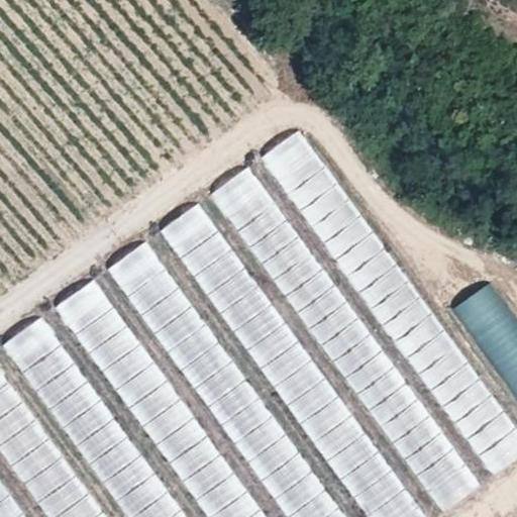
[(219,189),(429,512),(475,483),(454,451),(439,460),(433,451),(439,447),(256,165),(219,189)]
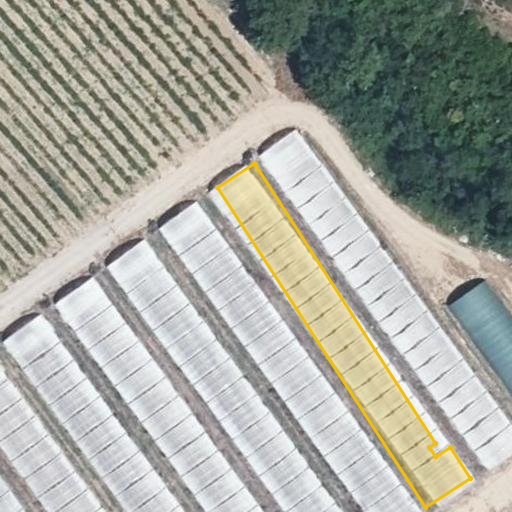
[(326,166),(289,192),(485,475),(511,456),(511,433),(483,391),(456,410),(430,373),(456,355),(326,166)]
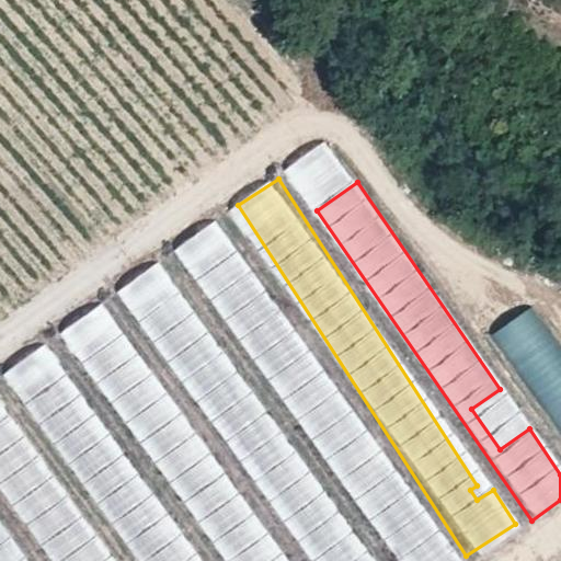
[(454,560),(221,219),(180,248),(392,560),(454,560)]
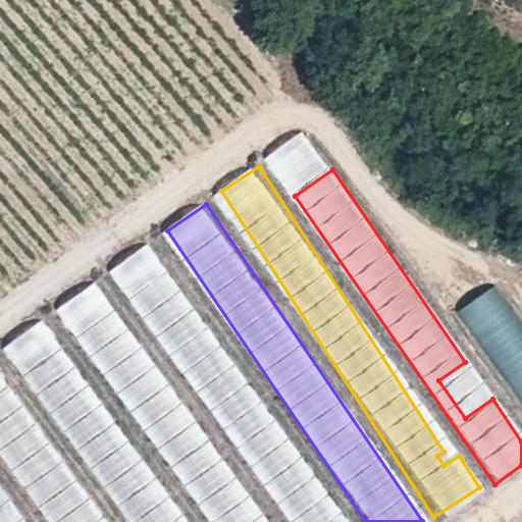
[(149,244),(159,266),(174,259),(165,237),(149,244)]
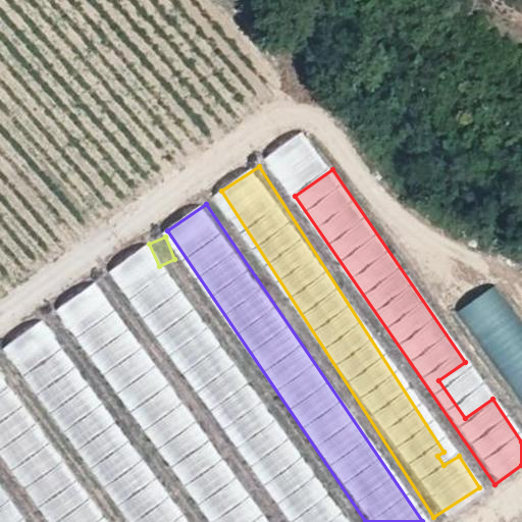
[(285,521),(342,521),(152,243),(113,269),(285,521)]
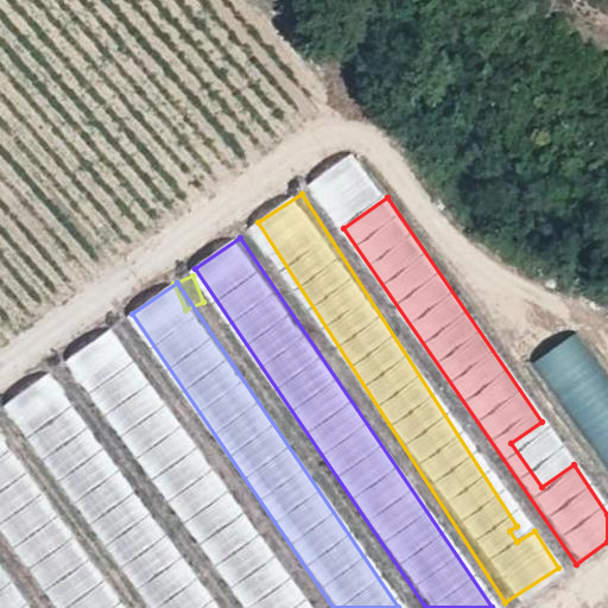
[(69,359),(241,607),(309,607),(115,327),(69,359)]
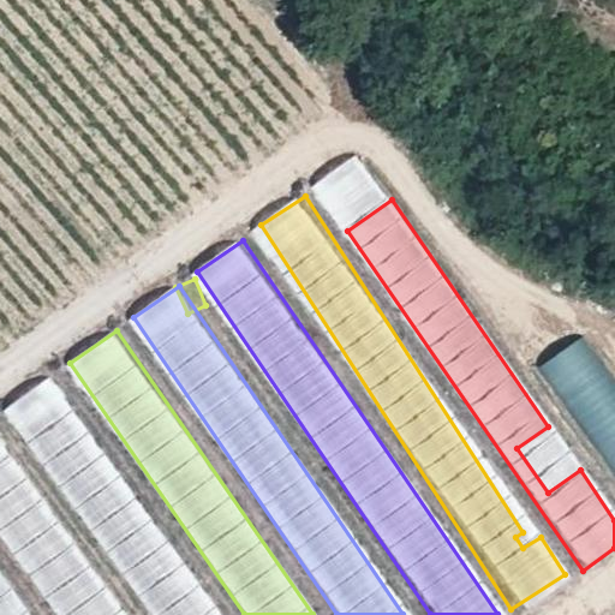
[(542,368),(614,482),(614,376),(590,336),(542,368)]
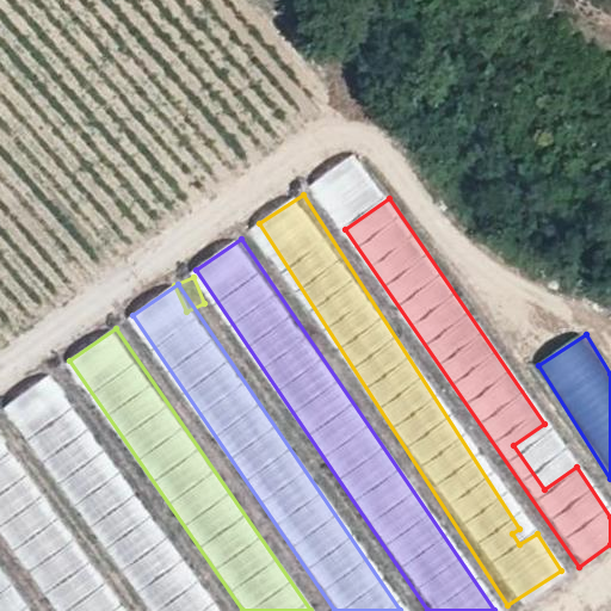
[(147,610),(218,610),(53,372),(5,406),(147,610)]
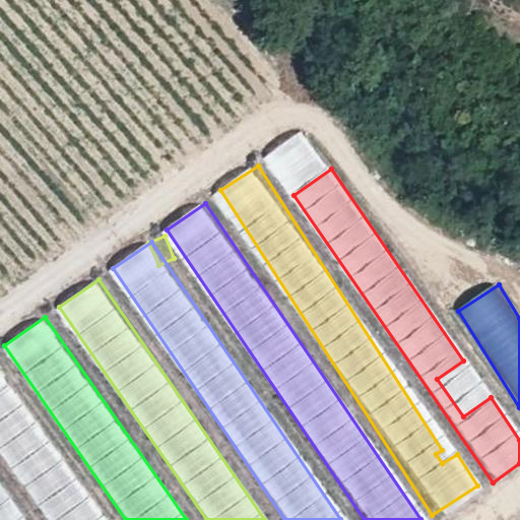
[(0,364),(0,449),(48,519),(103,519),(6,377),(6,372),(0,364)]
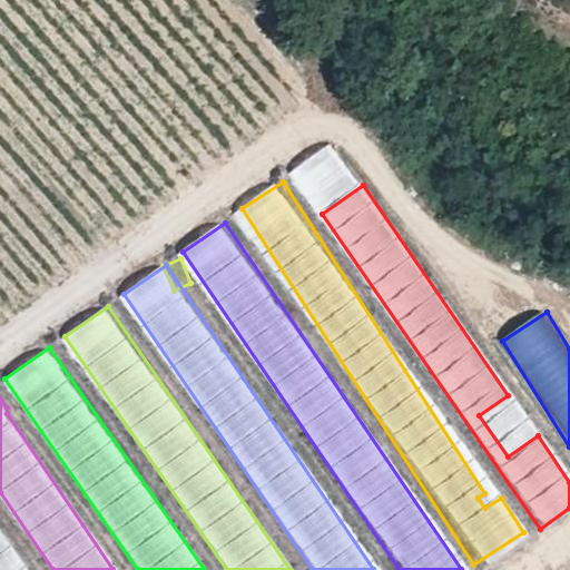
[(0,569),(21,569),(0,536),(0,569)]
